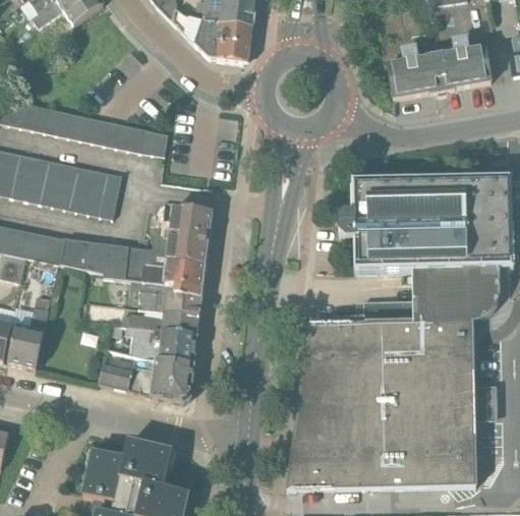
[(20,5),(16,0),(12,0),(13,1),(13,5),(10,7),(12,10),(18,6),(20,5)]
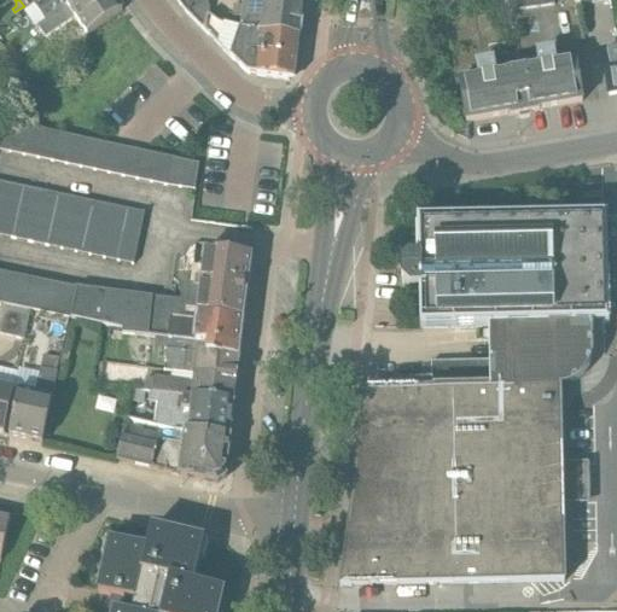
[(65,3),(69,0),(19,0),(24,6),(33,0),(44,16),(65,3)]
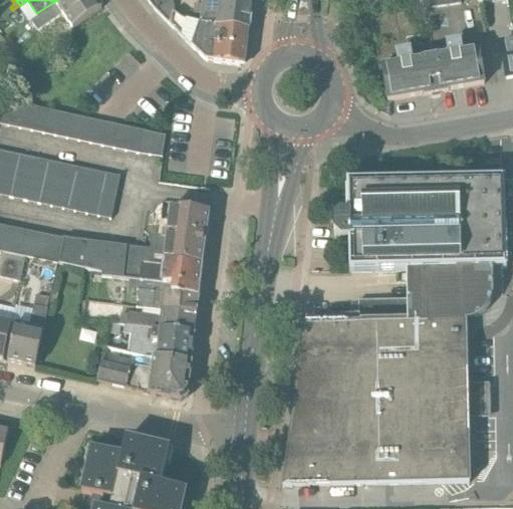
[(61,11),(71,26),(100,6),(96,0),(57,0),(54,2),(36,13),(30,18),(37,28),(61,11)]
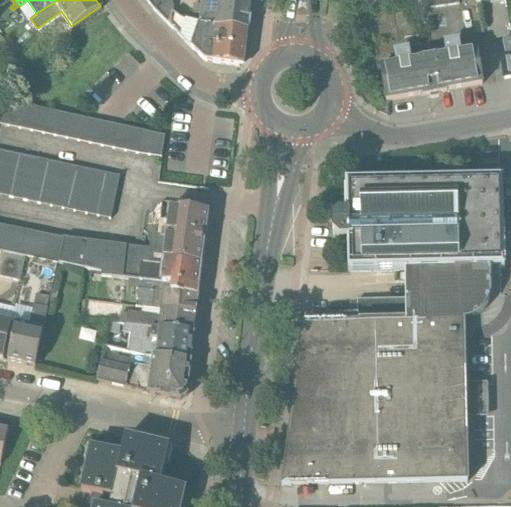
[(170,14),(172,9),(173,2),(172,0),(147,0),(153,7),(166,21),(170,18),(170,14)]
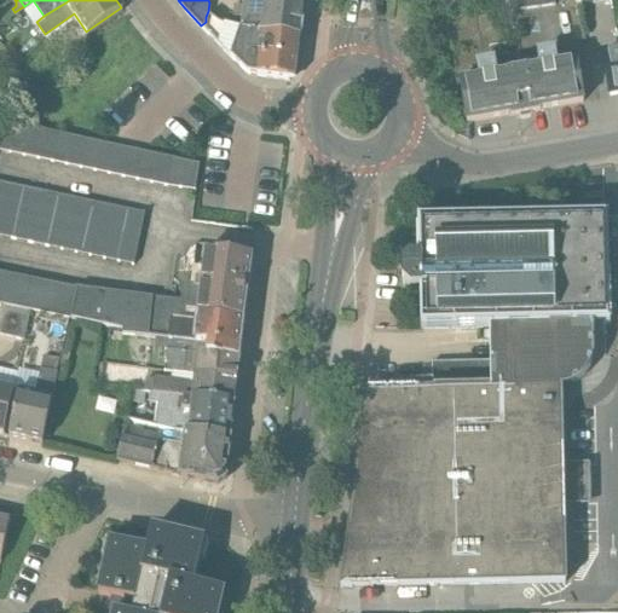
[(241,0),(243,1),(240,24),(240,27),(243,28),(243,24),(269,25),(299,29),(302,0),(241,0)]
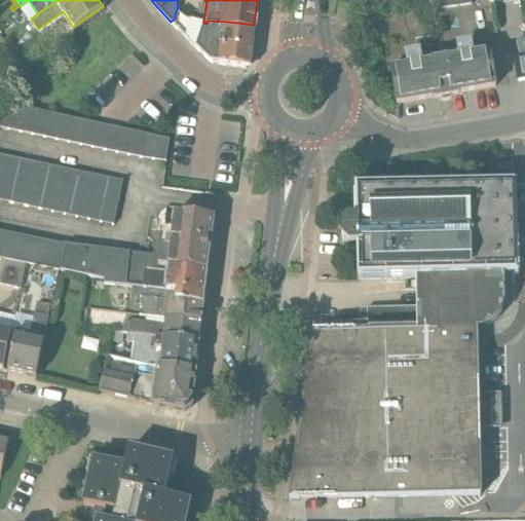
[(175,14),(175,19),(171,22),(209,59),(221,62),(244,65),(245,65),(250,61),(251,60),(250,60),(254,25),(228,22),(207,21),(207,24),(203,23),(203,21),(185,15),(177,9),(175,14)]
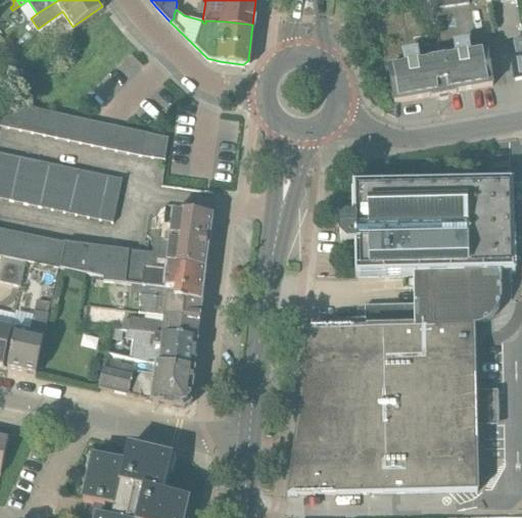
[(521,40),(509,43),(515,77),(521,75),(521,40)]
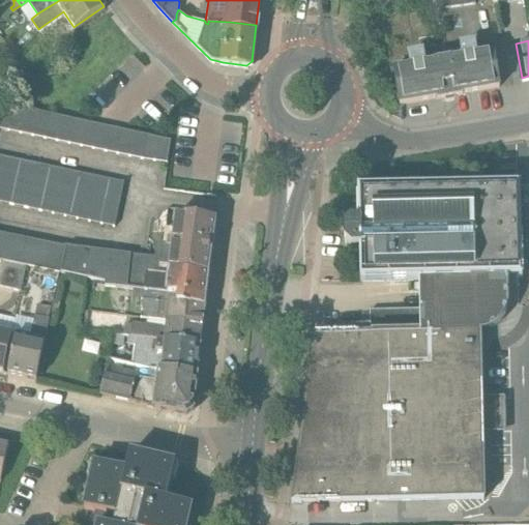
[(393,65),(400,99),(437,93),(438,94),(461,90),(461,88),(497,82),(491,48),(451,55),(450,53),(434,56),(434,58),(393,65)]
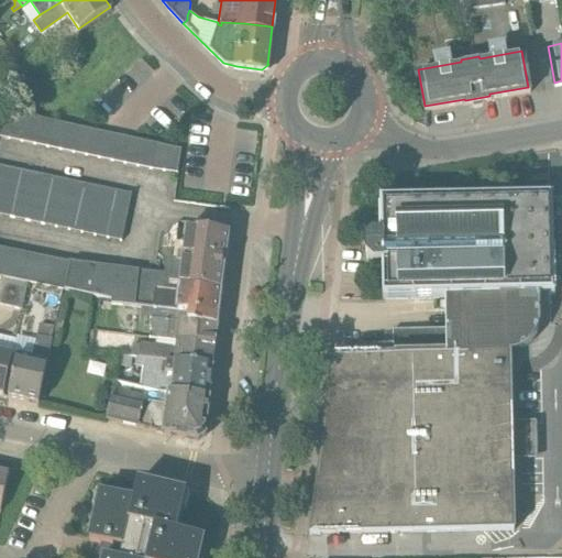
[(0,132),(8,134),(13,109),(1,107),(0,110),(0,132)]
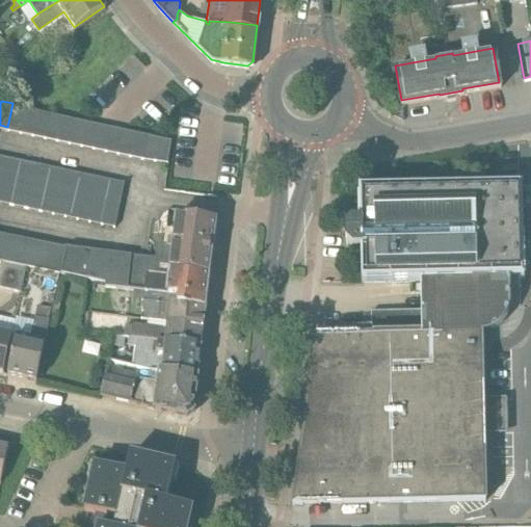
[(7,127),(20,130),(25,105),(12,103),(7,127)]
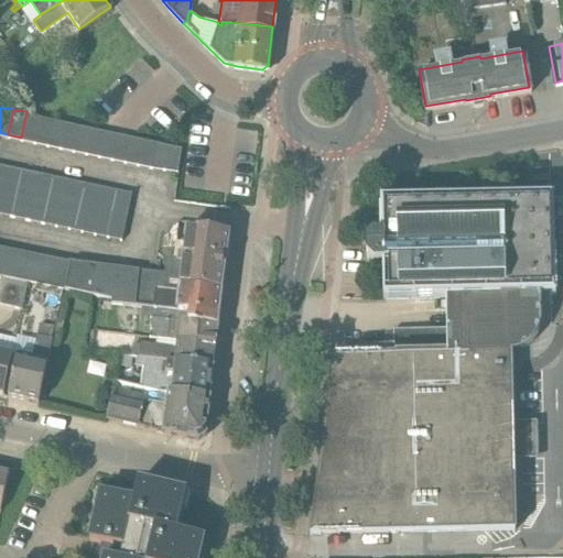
[(21,138),(33,140),(39,115),(26,111),(21,138)]
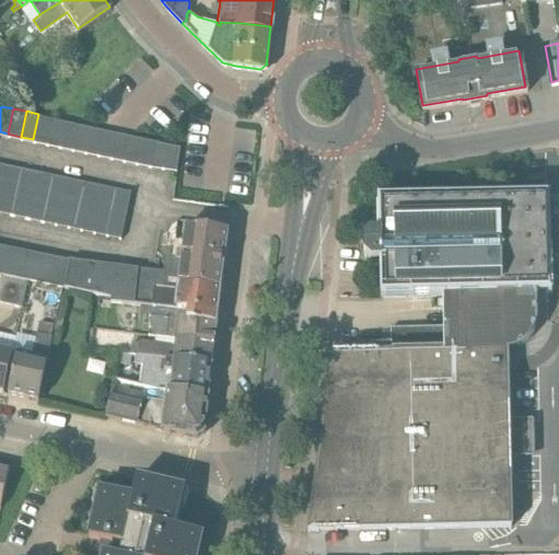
[(33,139),(46,142),(51,116),(38,114),(33,139)]
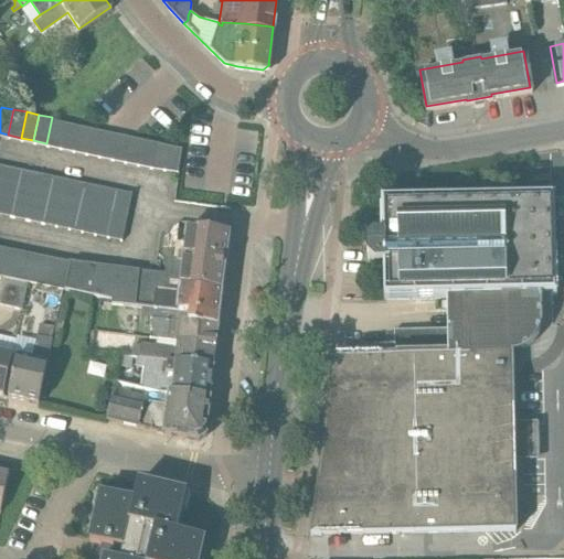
[(46,143),(60,146),(65,120),(52,117),(46,143)]
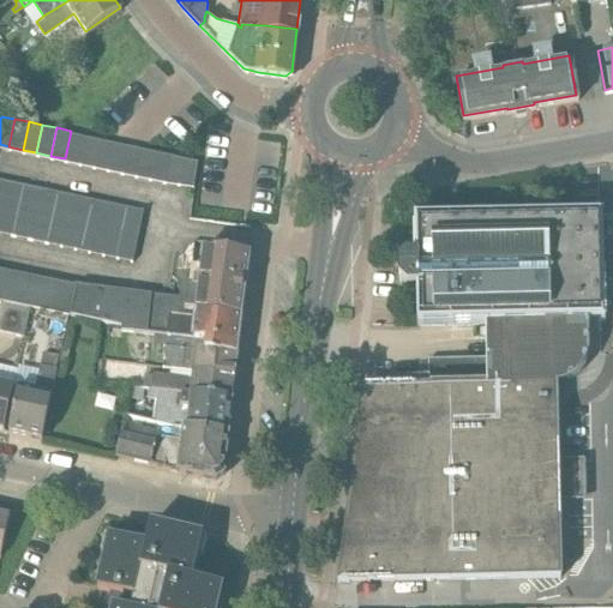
[(65,158),(78,162),(84,133),(71,131),(65,158)]
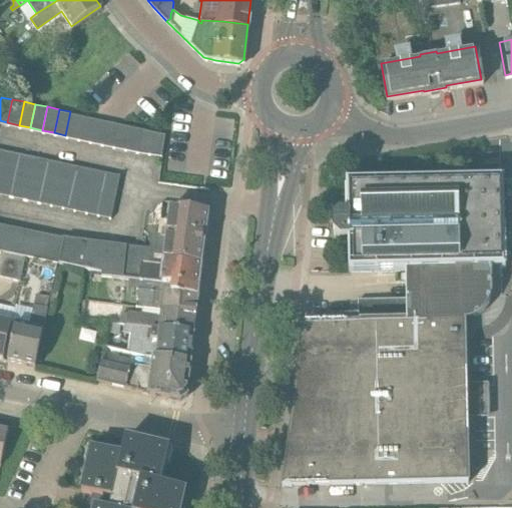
[(65,135),(77,137),(82,114),(70,111),(65,135)]
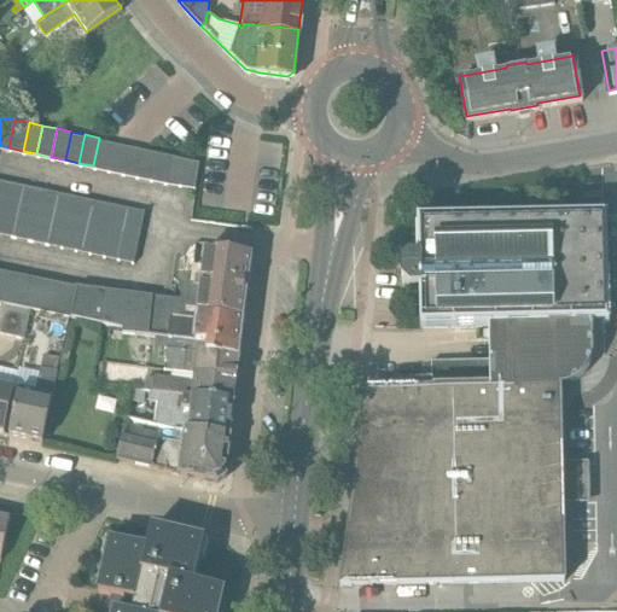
[(93,165),(108,169),(114,140),(99,138),(93,165)]
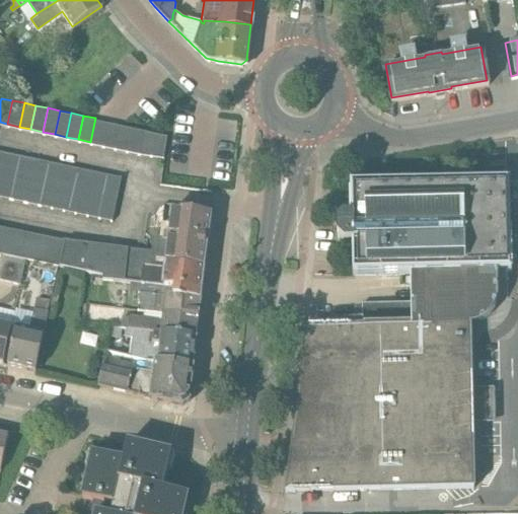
[(90,142),(101,144),(106,121),(95,118),(90,142)]
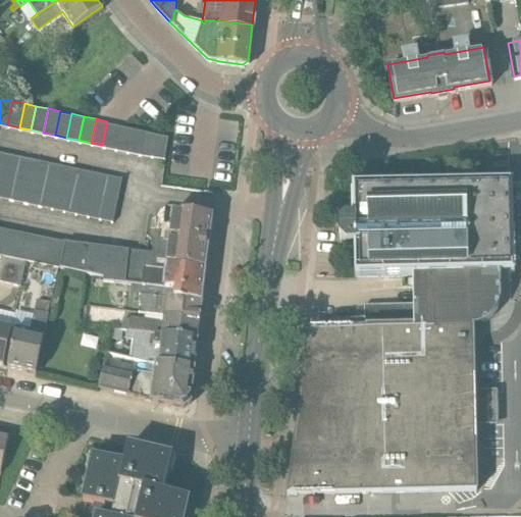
[(102,145),(114,148),(119,123),(107,121),(102,145)]
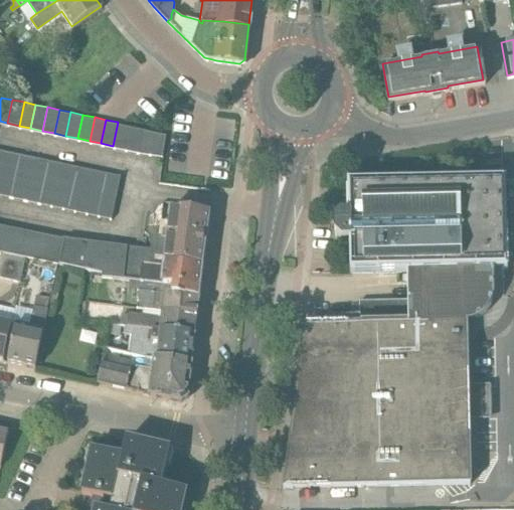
[(113,146),(125,148),(130,125),(118,122),(113,146)]
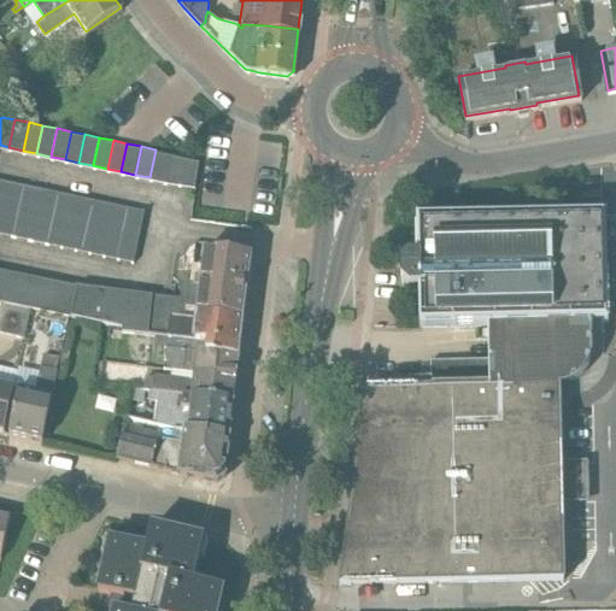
[(150,177),(163,180),(169,152),(156,150),(150,177)]
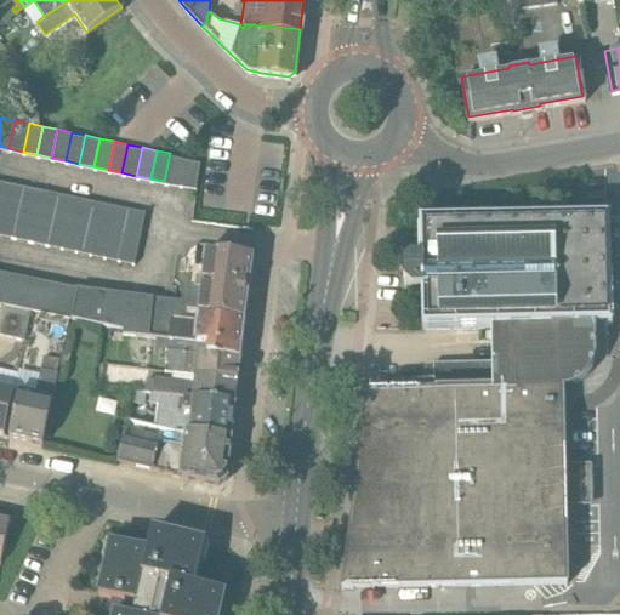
[(164,181),(178,183),(185,157),(170,153),(164,181)]
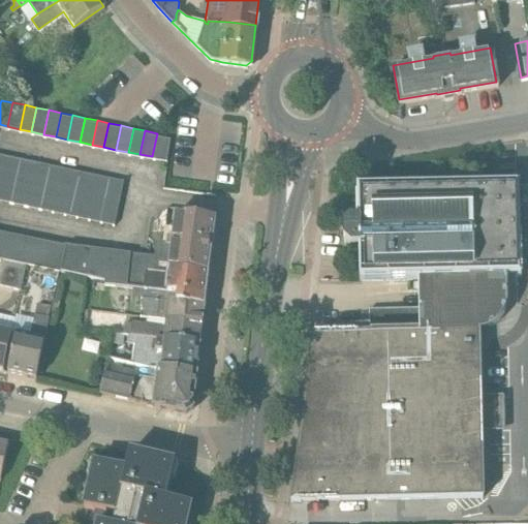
[(168,135),(157,133),(152,156),(164,158),(168,135)]
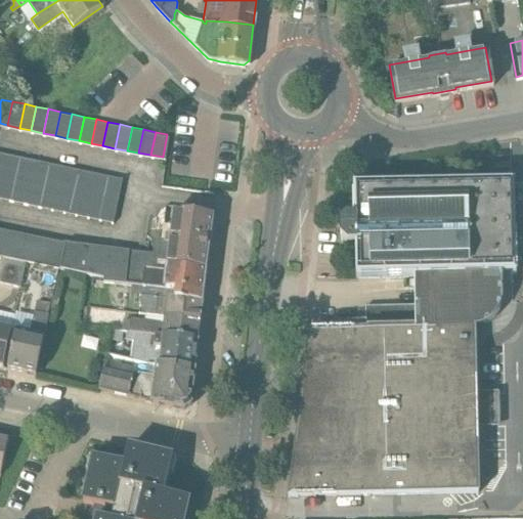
[(0,173),(12,176),(17,154),(4,150),(0,169),(0,173)]
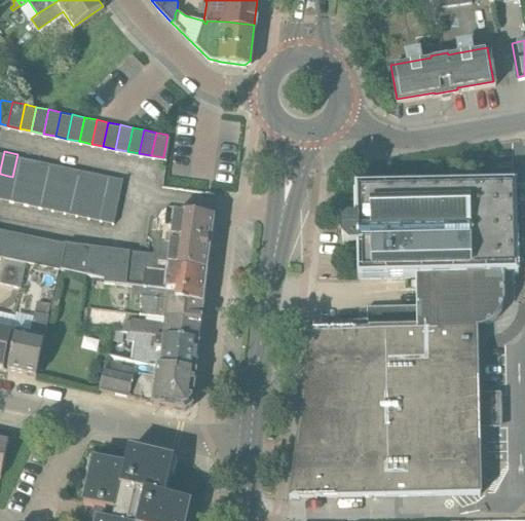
[(12,177),(26,179),(31,157),(17,154),(12,177)]
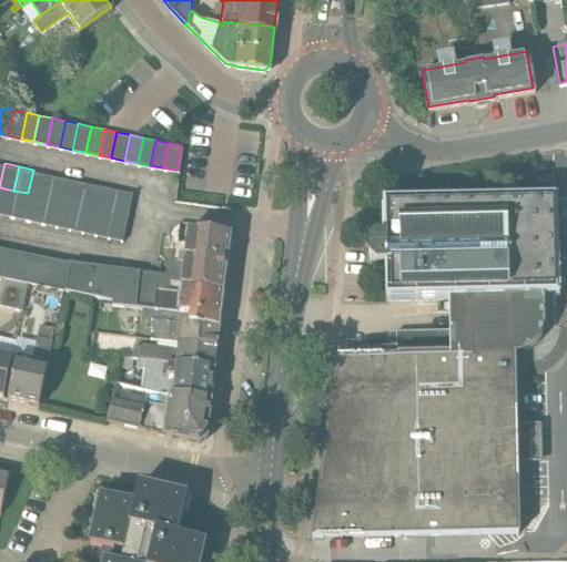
[(28,193),(42,196),(47,172),(33,170),(28,193)]
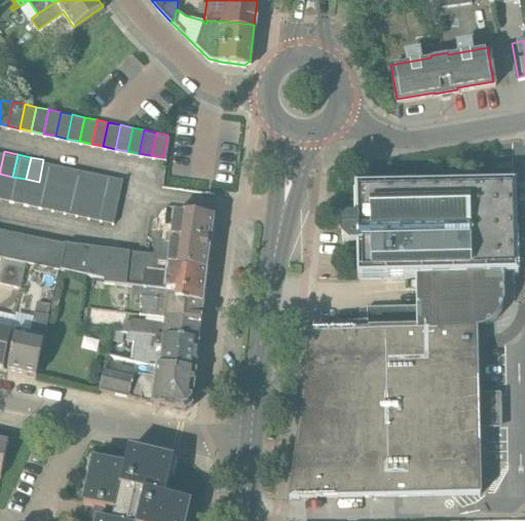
[(39,182),(52,185),(57,162),(43,159),(39,182)]
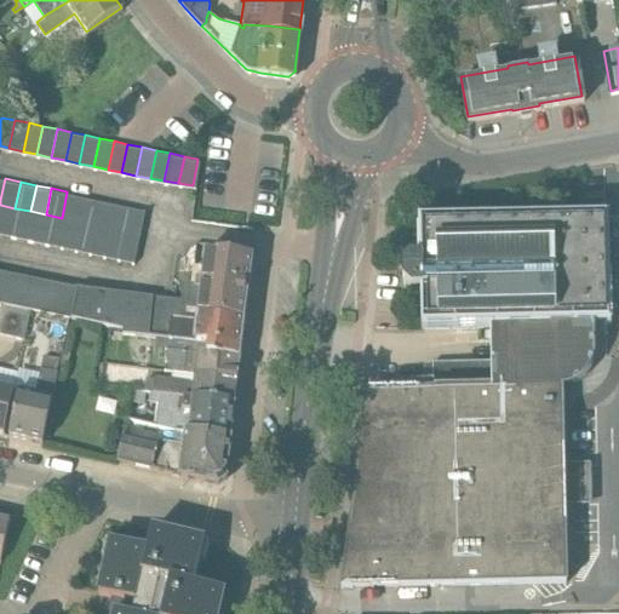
[(62,218),(76,222),(82,195),(67,191),(62,218)]
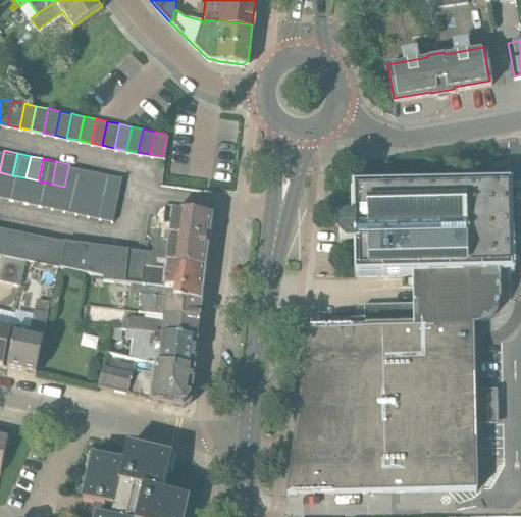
[(64,187),(77,189),(83,167),(69,164),(64,187)]
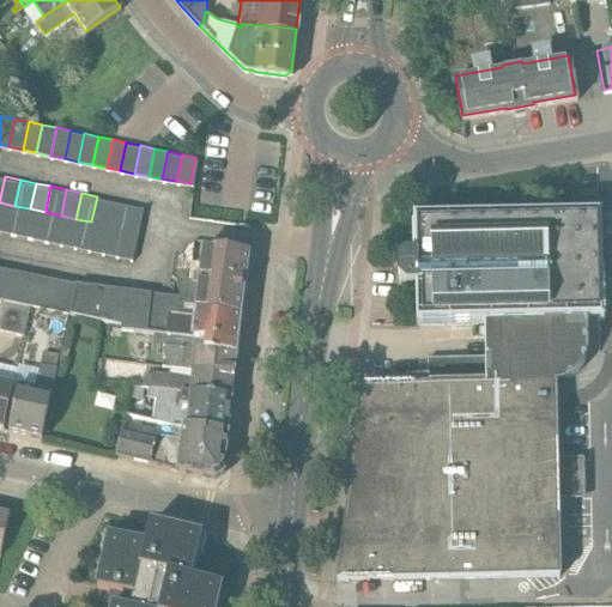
[(91,222),(107,225),(113,199),(97,196),(91,222)]
